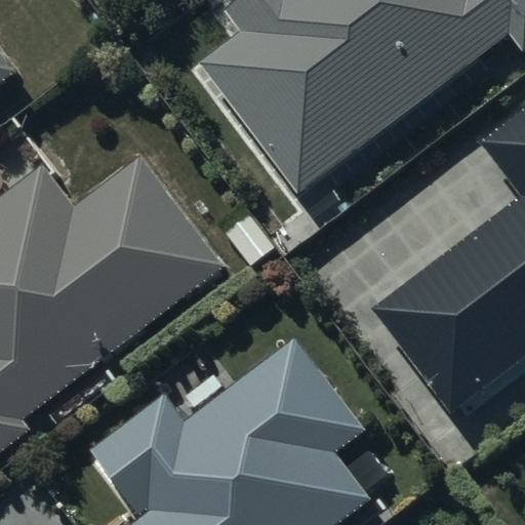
[(238,31),(198,61),(298,194),(512,36),(522,49),(524,46),(524,0),(236,0),(223,10),(238,31)]
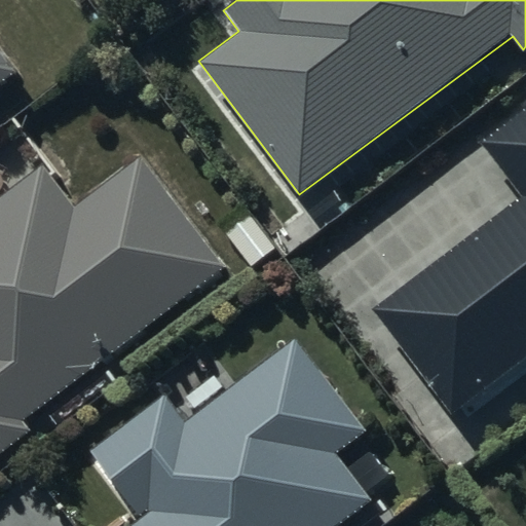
[(0,97),(22,81),(0,53),(0,97)]
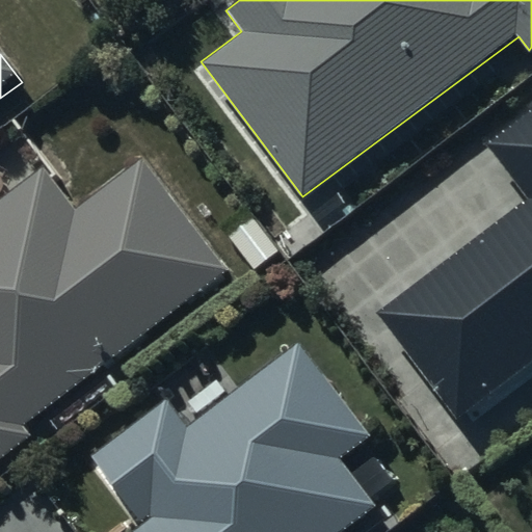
[(375,315),(455,420),(531,361),(531,107),(486,142),(529,197),(375,315)]
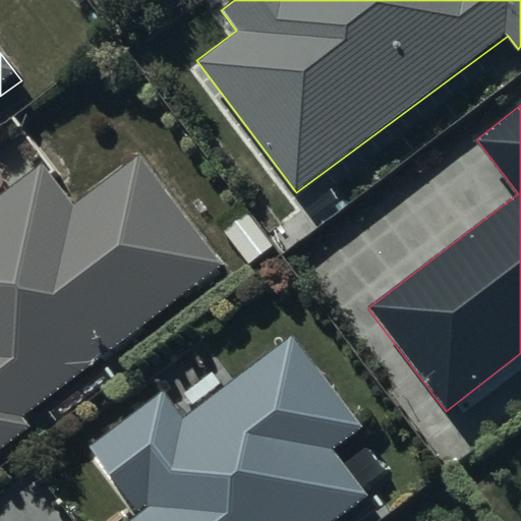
[(0,462),(33,437),(27,430),(227,271),(146,168),(84,218),(49,174),(0,213),(0,462)]
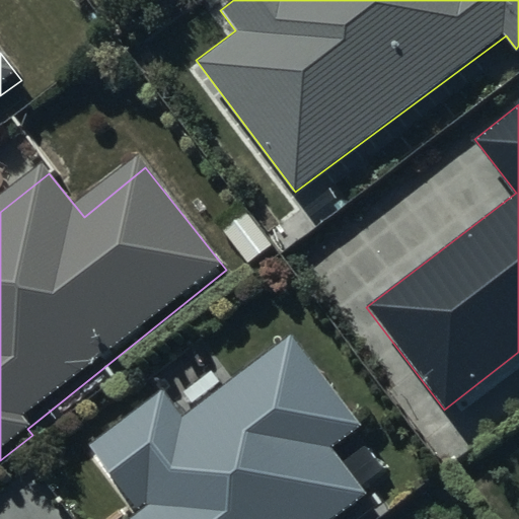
[(348,518),(368,504),(336,461),(367,437),(297,344),(191,424),(172,398),(96,455),(144,518),(348,518)]
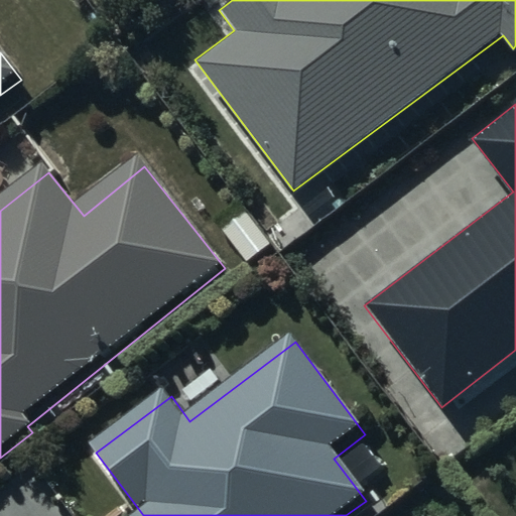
All buildings are outlined.
